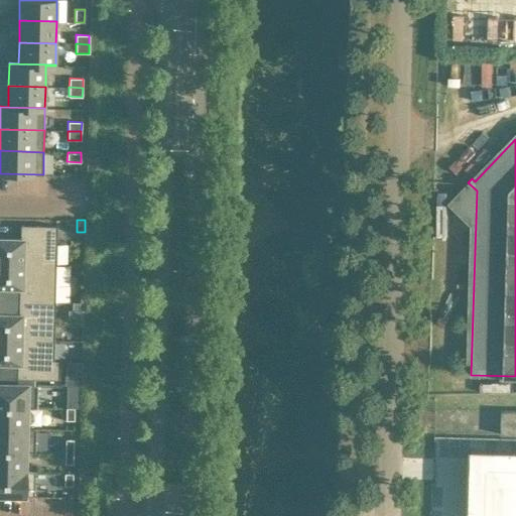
[(20,240),(0,239),(0,263),(55,265),(56,225),(20,224),(20,240)]
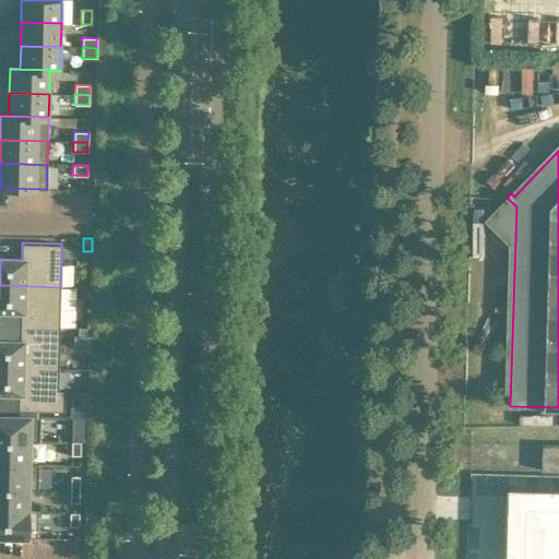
[(59,328),(60,287),(0,285),(0,310),(21,311),(20,326),(59,328)]
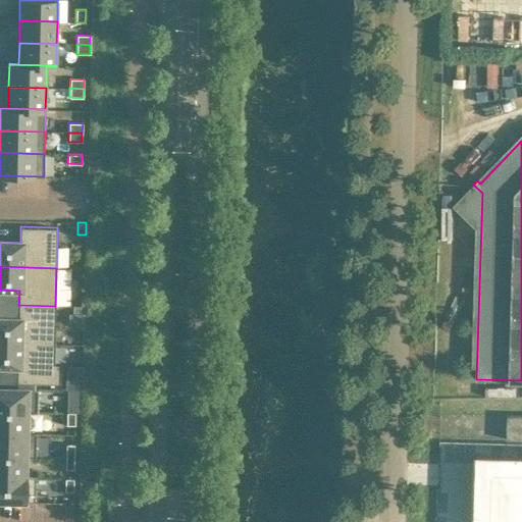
[(0,343),(54,345),(55,306),(18,305),(18,319),(0,318),(0,343)]
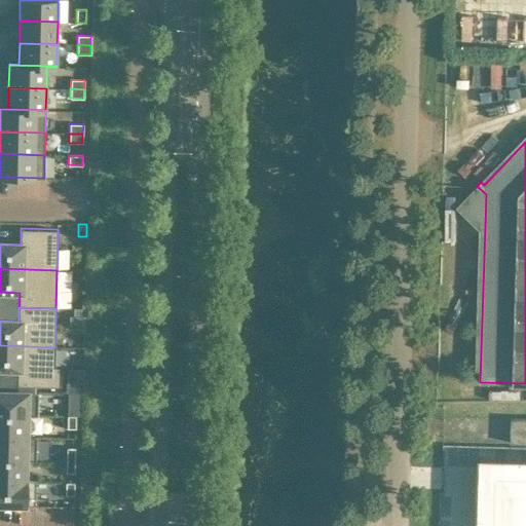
[(54,367),(54,347),(0,345),(0,369),(17,370),(16,385),(60,386),(61,367),(54,367)]
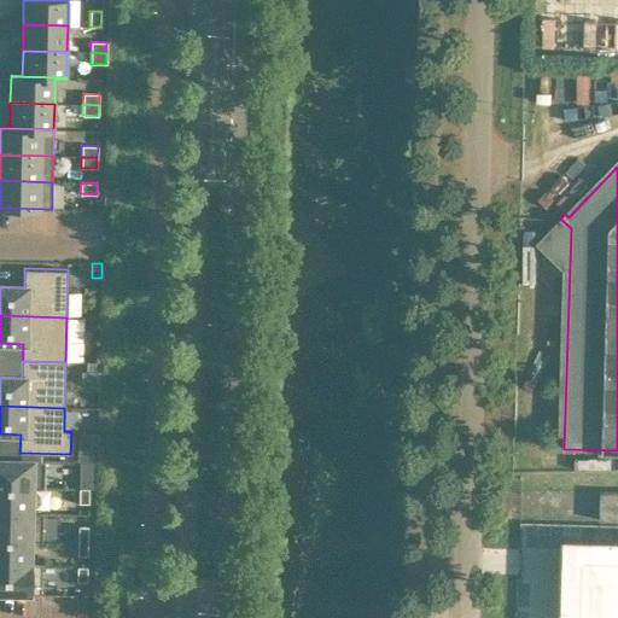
[(97,462),(97,450),(77,449),(77,461),(80,461),(97,462)]
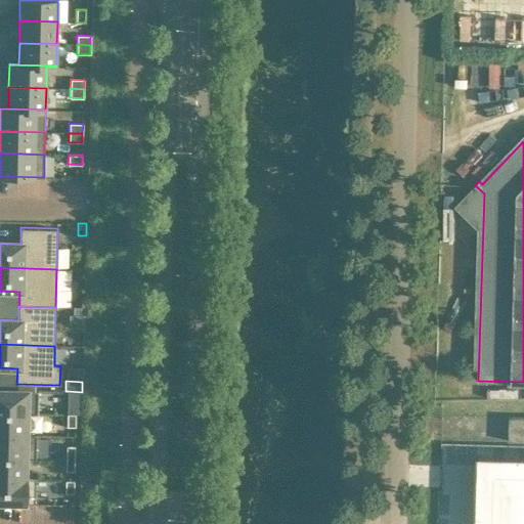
[(0,411),(38,413),(38,390),(0,389),(0,411)]
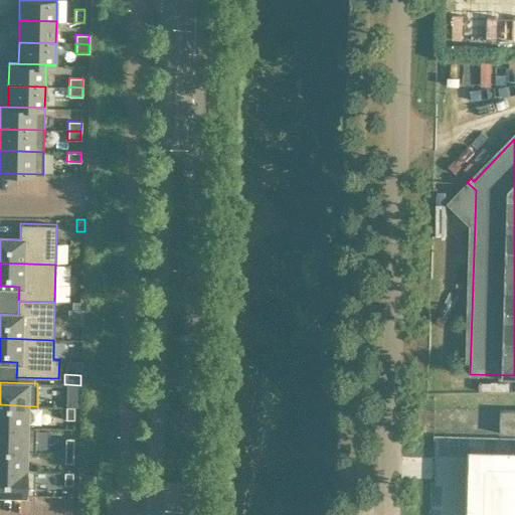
[(66,384),(66,407),(74,407),(80,407),(80,385),(66,384)]
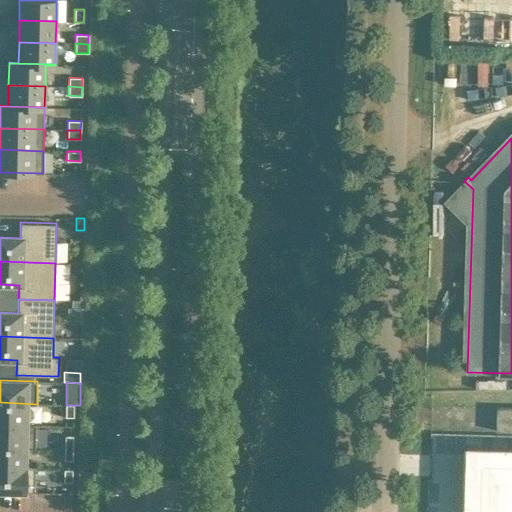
[(0,402),(0,424),(35,425),(25,424),(26,404),(0,402)]
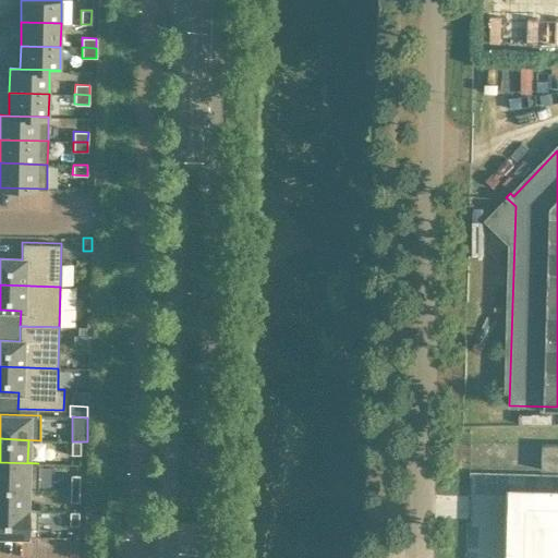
[(72,441),(71,455),(80,455),(81,441),(72,441)]
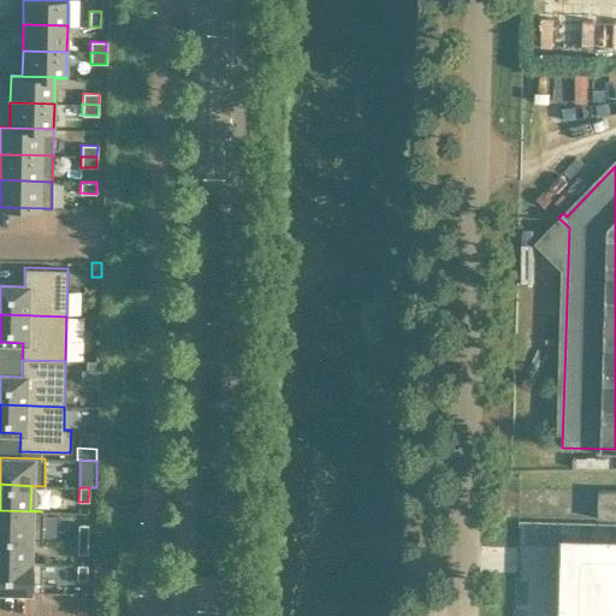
[(615,491),(600,491),(599,519),(615,519),(615,491)]
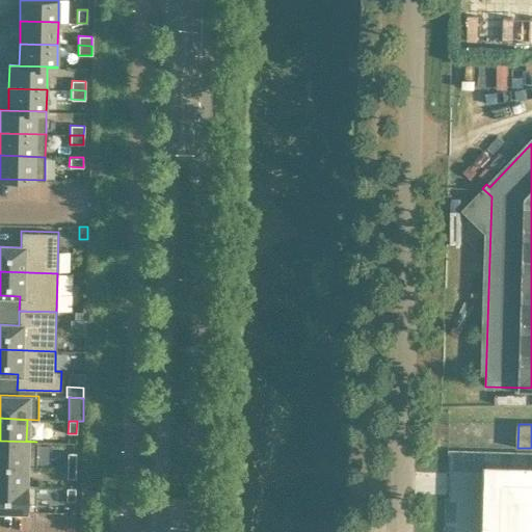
[(0,441),(0,463),(36,464),(36,442),(0,441)]
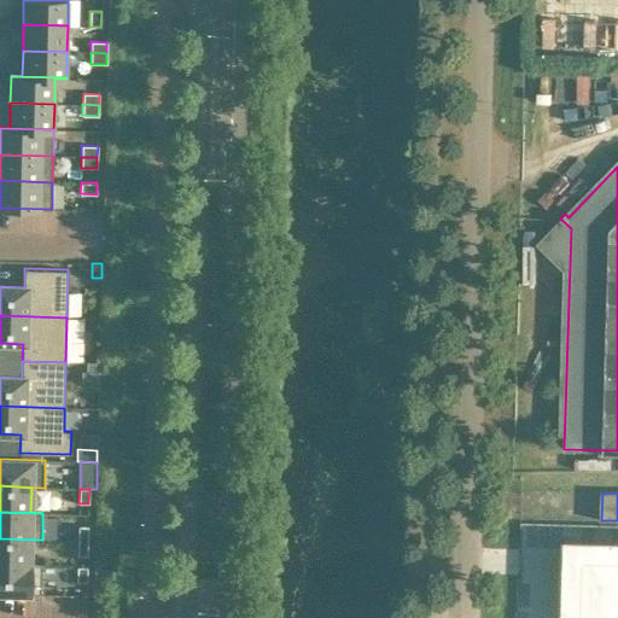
[(79,526),(77,541),(88,541),(88,526),(79,526)]
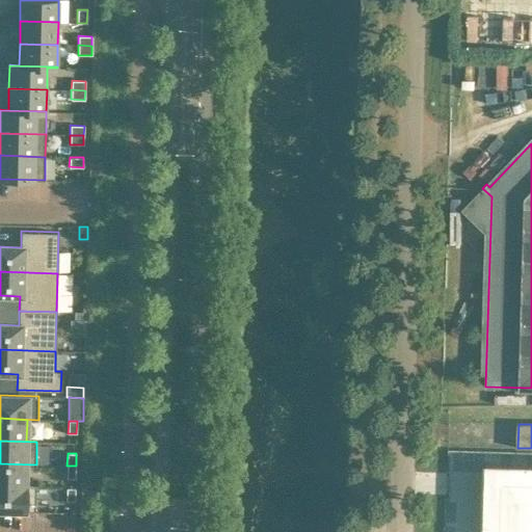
[(485,499),(483,531),(531,531),(531,463),(486,462),(485,499)]
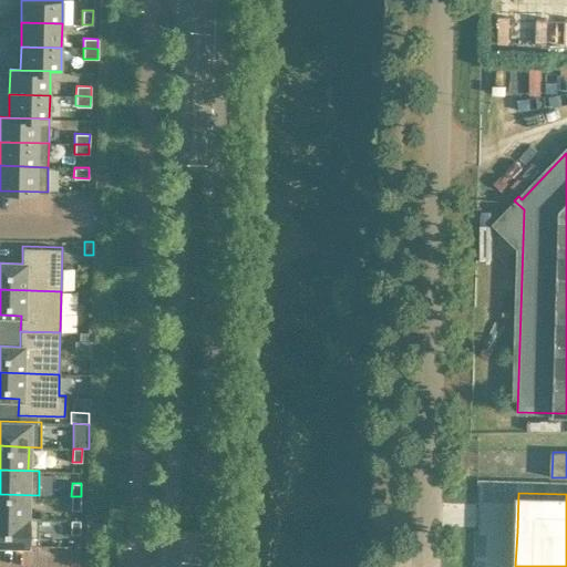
[(0,494),(0,517),(27,518),(27,517),(28,496),(39,496),(39,495),(0,494)]
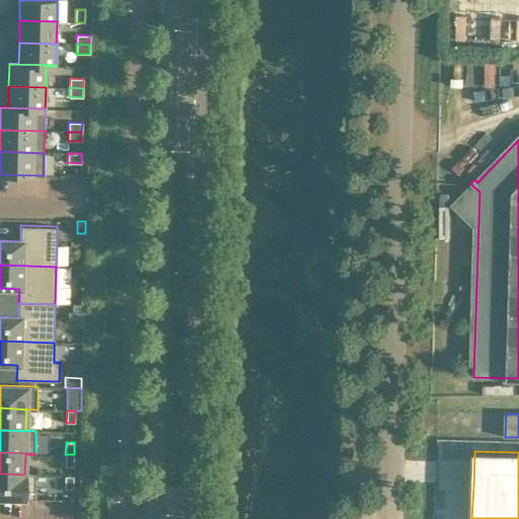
[(65,454),(65,466),(73,466),(74,454),(65,454)]
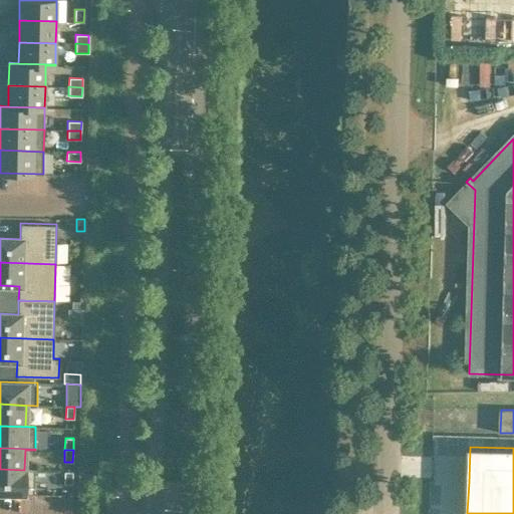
[(35,470),(24,469),(24,470),(0,469),(0,492),(34,493),(35,470)]
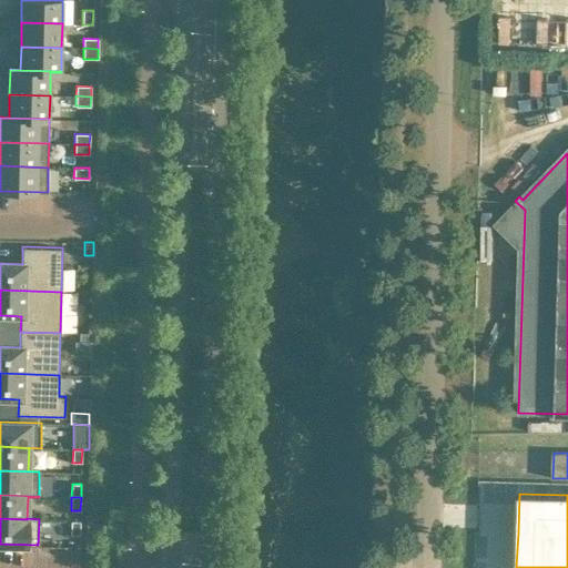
[(71,520),(71,534),(80,535),(80,521),(71,520)]
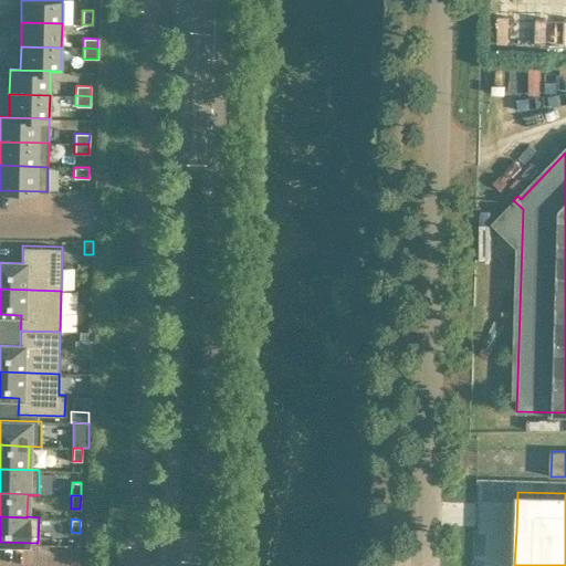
[(477,530),(475,541),(486,542),(488,530),(477,530)]
